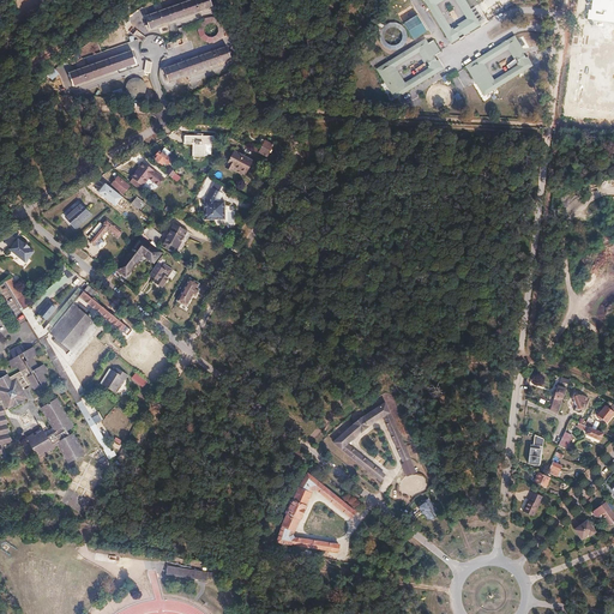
[(210,0),(188,0),(145,16),(150,29),(212,6),(210,0)]
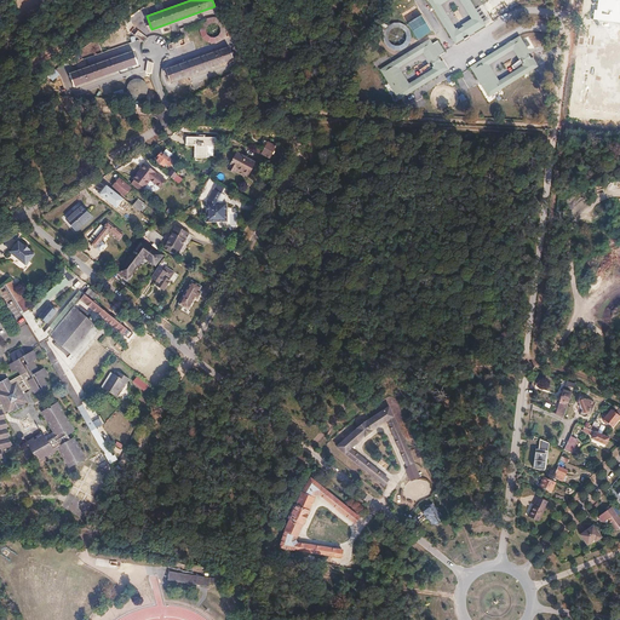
[(468,0),(428,0),(457,46),(486,28),(468,0)]
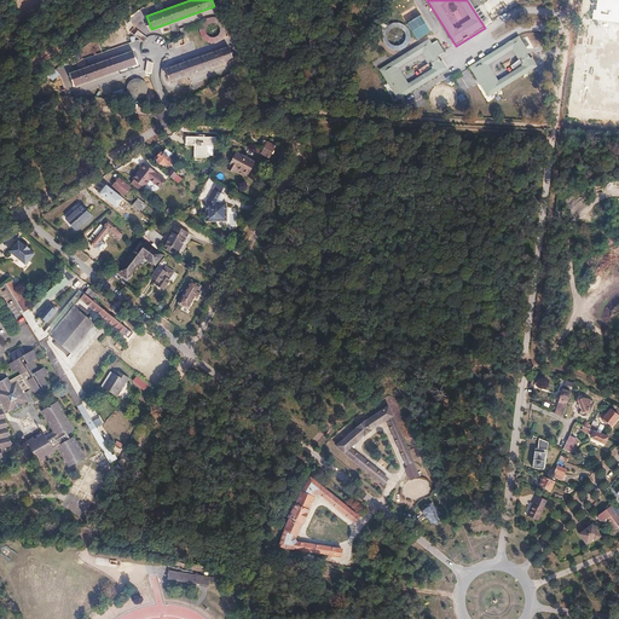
[(431,30),(421,15),(408,22),(417,39),(431,30)]
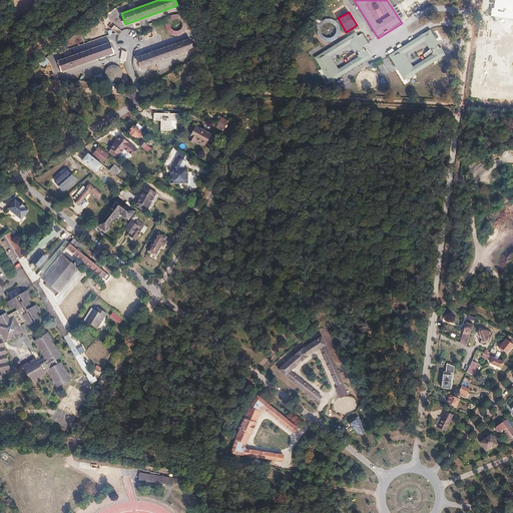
[(323,45),(342,35),(332,17),(314,26),(323,45)]
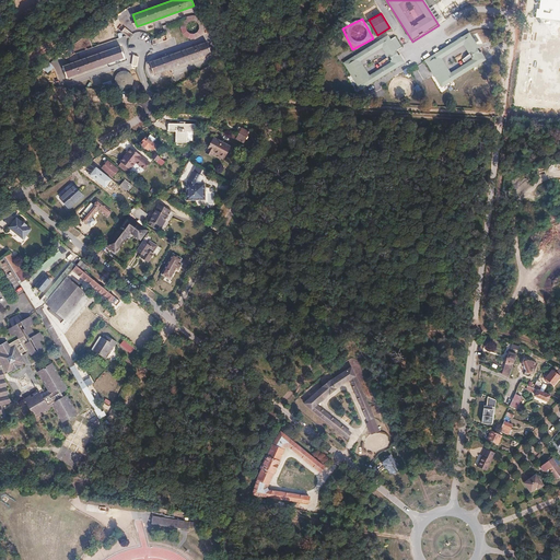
[(124,27),(120,32),(128,37),(131,34),(124,27)]
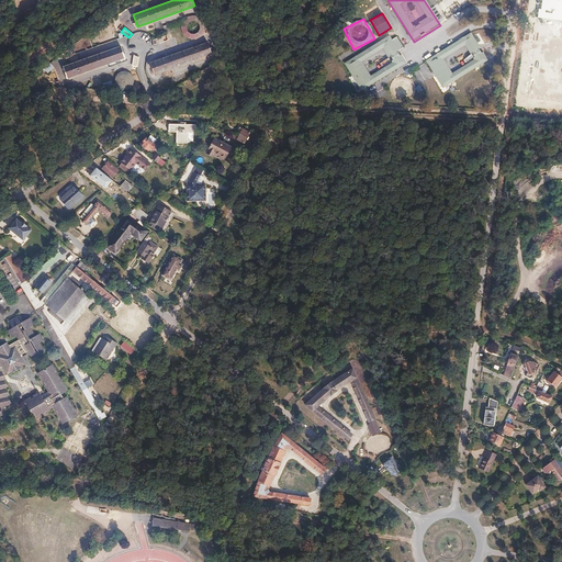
[(472,34),(427,62),(444,88),(489,59),(472,34)]
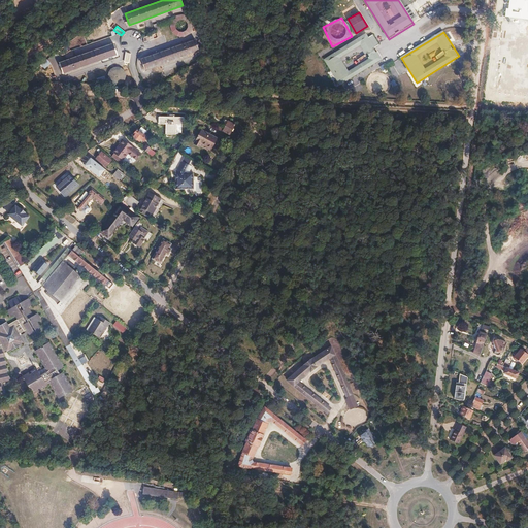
[(366,35),(325,61),(339,86),(382,60),(374,48),(380,46),(373,36),(369,39),(366,35)]
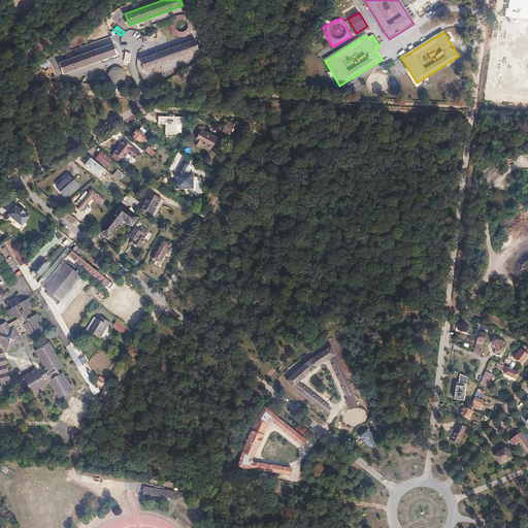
[(195,39),(140,59),(144,70),(198,51),(195,39)]
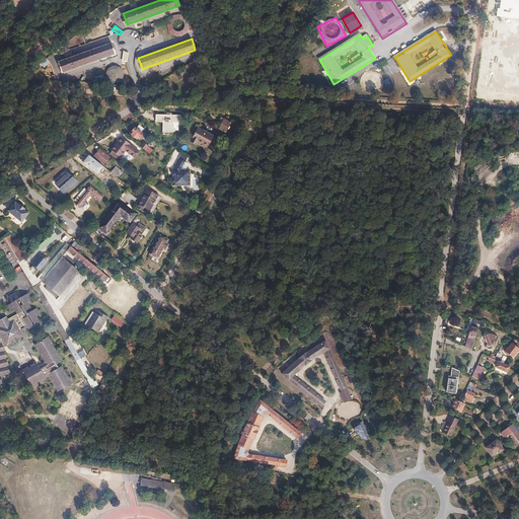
[(113,42),(58,61),(62,72),(117,53),(113,42)]
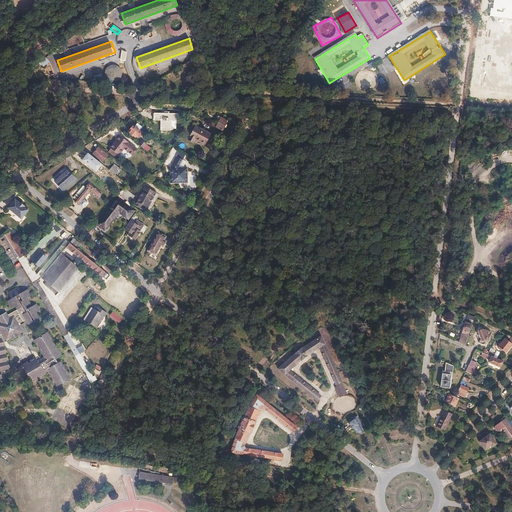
[(39,62),(42,66),(49,61),(45,57),(39,62)]
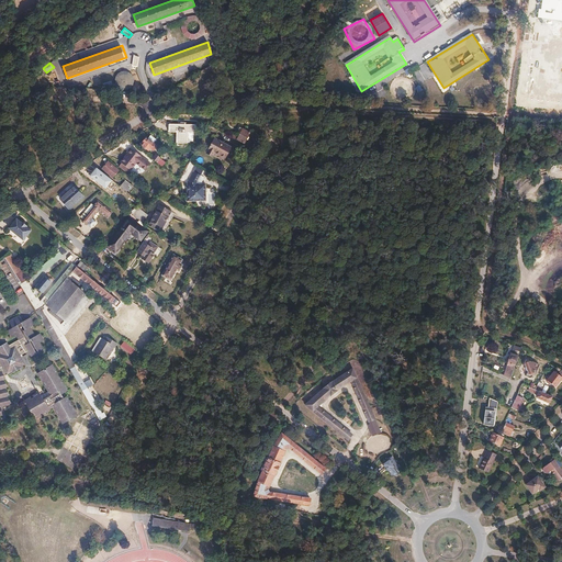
[(132,88),(133,72),(116,71),(115,87),(132,88)]
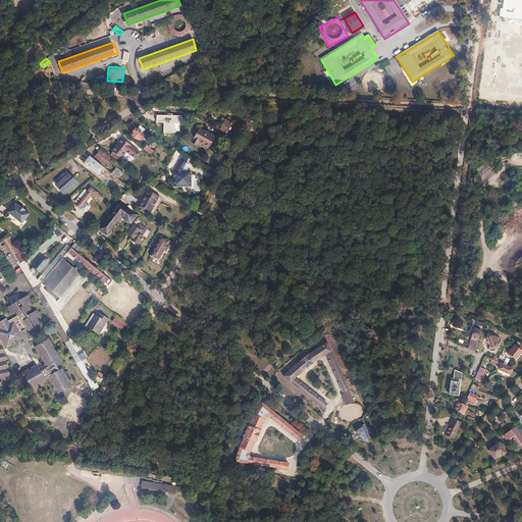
[(157,115),(156,122),(163,122),(163,132),(174,133),(174,122),(180,122),(180,115),(157,115)]
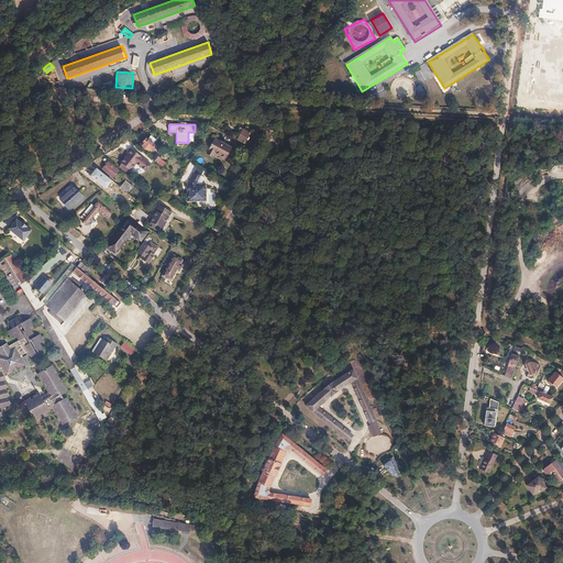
[(233,134),(232,136),(244,143),(250,133),(240,127),(235,135),(233,134)]
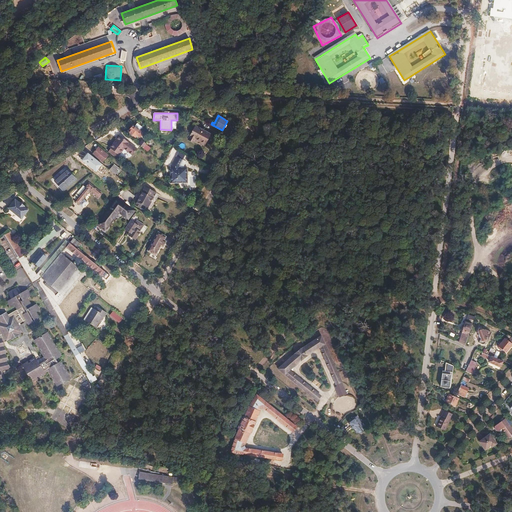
[(133,126),(128,132),(135,137),(136,135),(137,136),(140,131),(139,130),(142,127),(136,122),(133,126)]
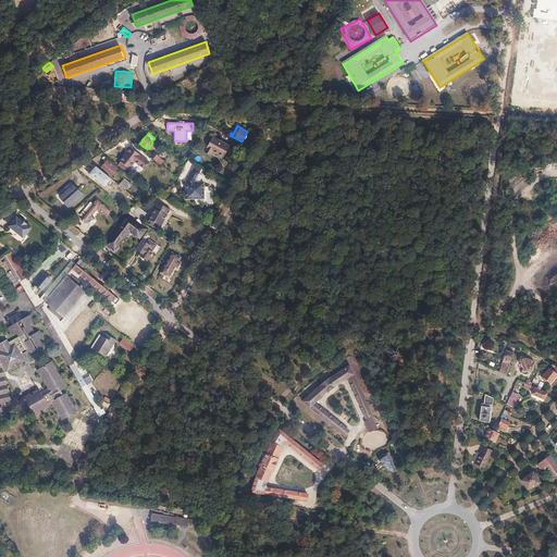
[(212,136),(203,151),(210,155),(212,151),(223,157),(230,146),(212,136)]
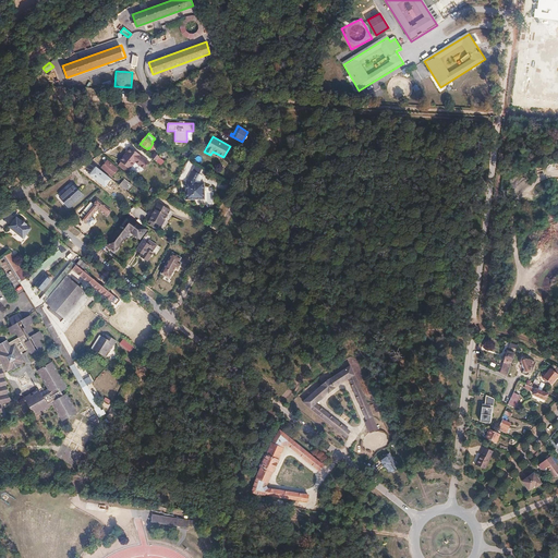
[(131,148),(124,157),(133,165),(135,162),(144,169),(149,162),(131,148)]
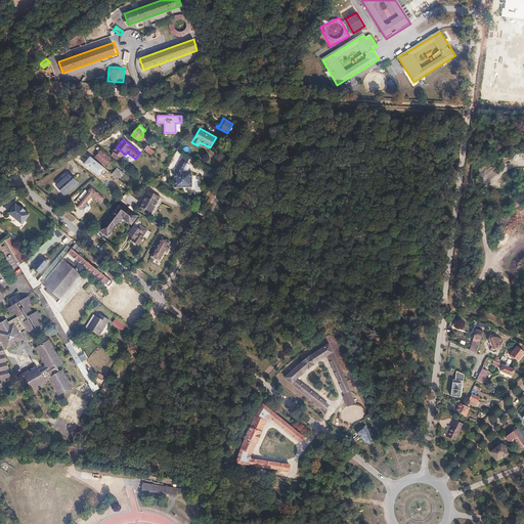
[(144,144),(141,147),(151,155),(154,151),(144,144)]
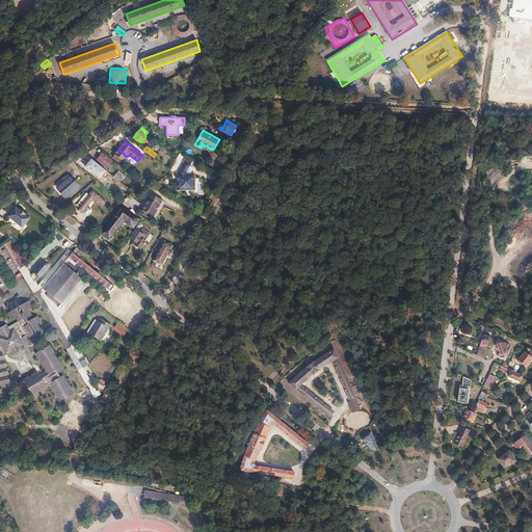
[(118,150),(115,154),(124,161),(127,157),(118,150)]
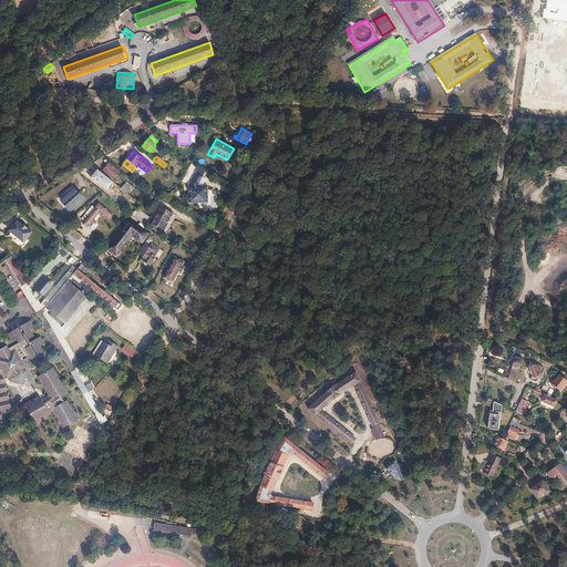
[(109,164),(104,171),(113,178),(119,172),(109,164)]
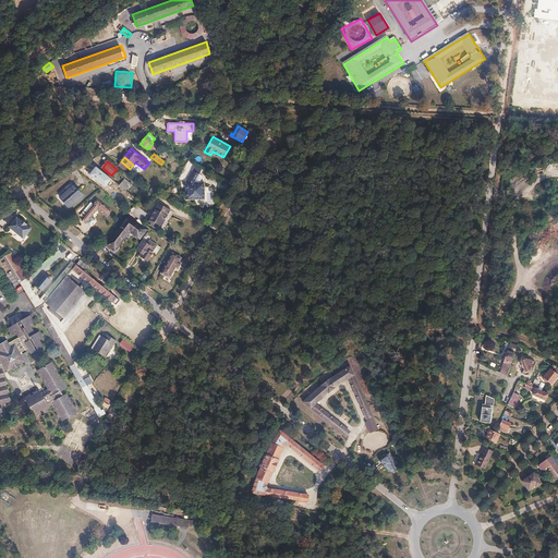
[(95,168),(89,176),(98,182),(105,176),(95,168)]
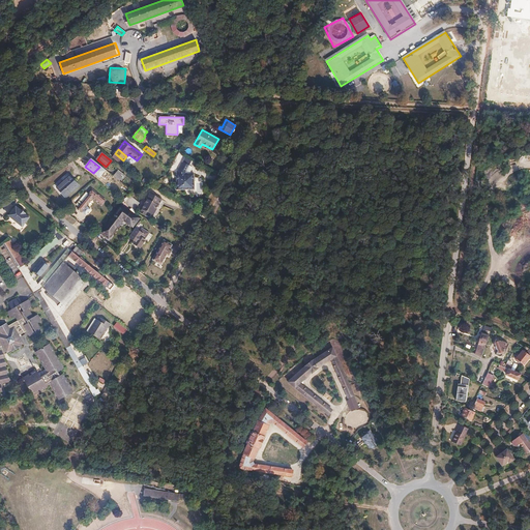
[(178,173),(176,174),(177,188),(195,188),(195,173),(187,173),(186,170),(189,165),(183,160),(178,170),(178,173)]
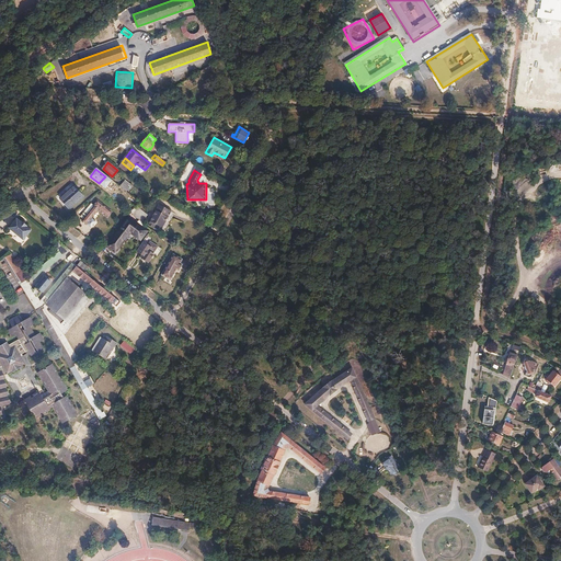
[(519,194),(530,186),(526,180),(515,187),(519,194)]
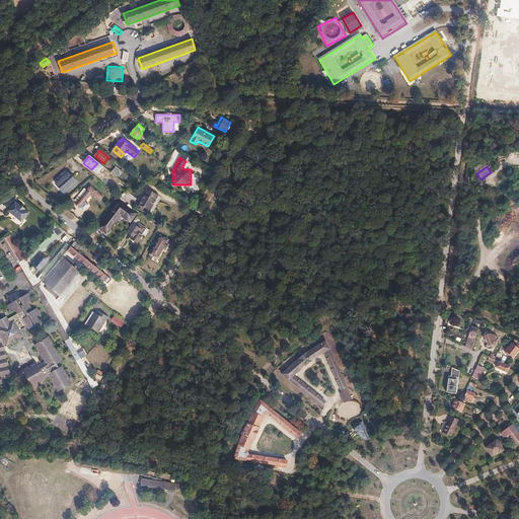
[(68,171),(55,183),(64,194),(76,181),(68,171)]
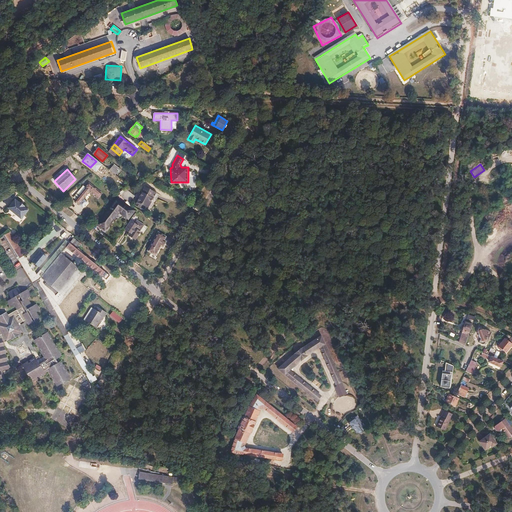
[(85,188),(74,202),(78,205),(89,191),(97,198),(101,193),(88,183),(85,188)]
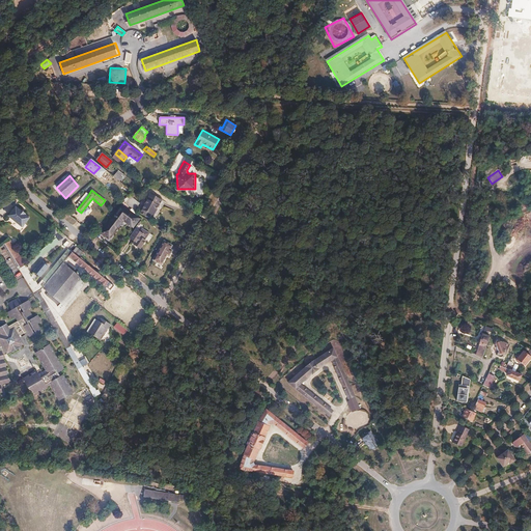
[(130,195),(122,200),(131,207),(135,210),(140,203),(130,195)]
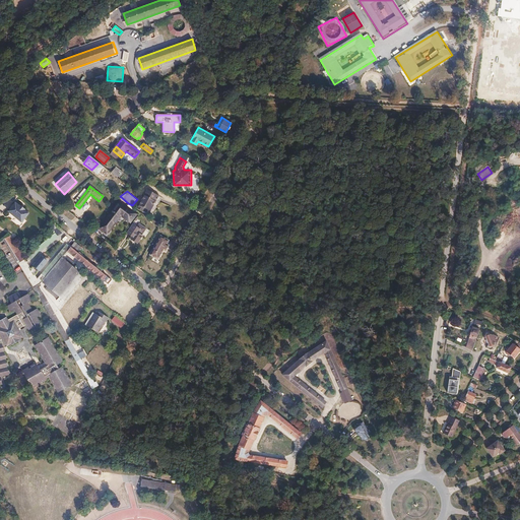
[(158,196),(148,214),(157,218),(158,215),(161,216),(169,201),(158,196)]
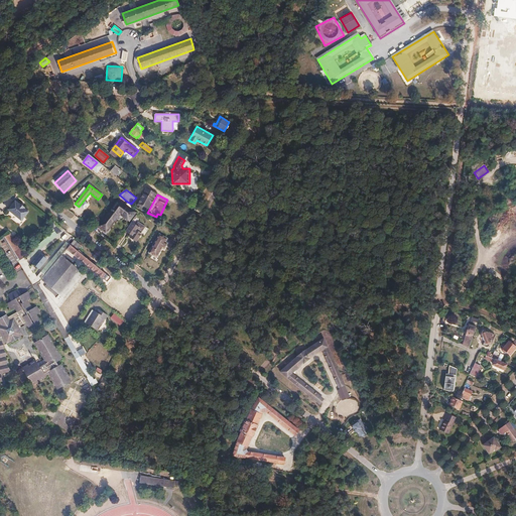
[(15,202),(8,210),(21,221),(28,212),(24,209),(24,208),(19,204),(18,204),(15,202)]
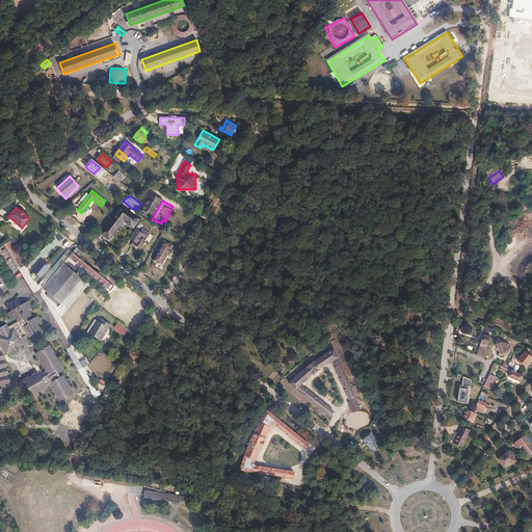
[(124,208),(104,234),(108,237),(122,218),(124,218),(132,224),(137,218),(124,208)]
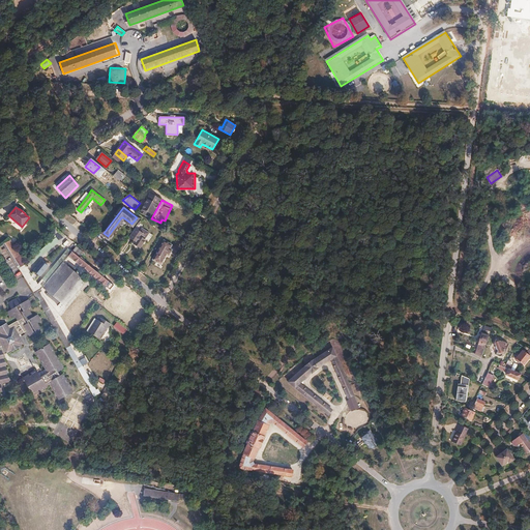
[(136,229),(129,237),(136,241),(134,244),(140,248),(146,240),(145,240),(149,233),(142,228),(140,231),(136,229)]
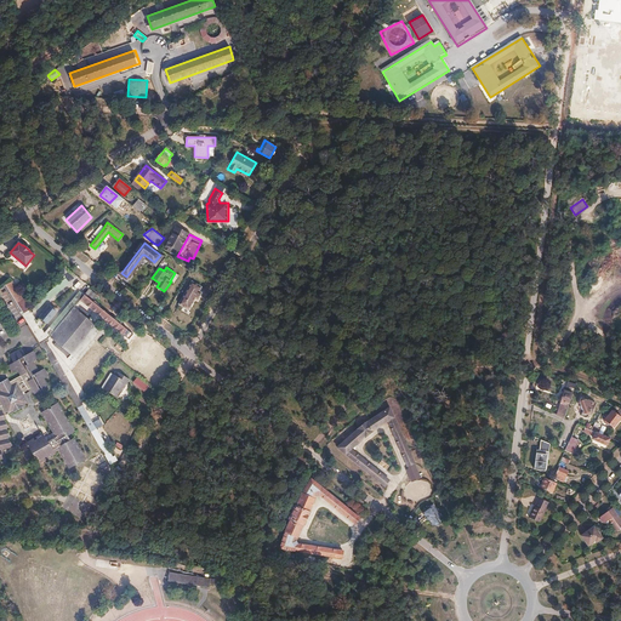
[(36,302),(32,305),(28,307),(28,308),(35,311),(36,312),(41,309),(40,307),(69,283),(64,278),(56,286),(36,302)]
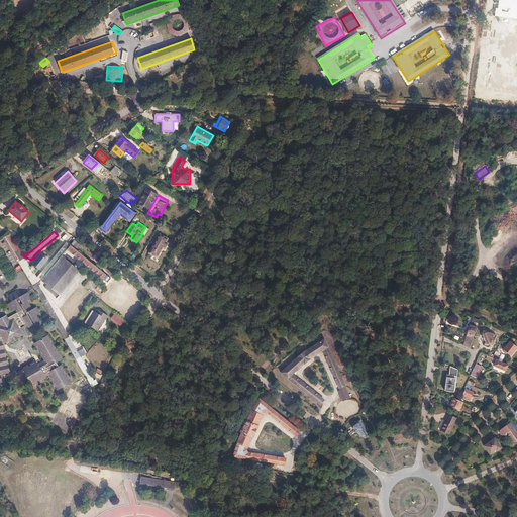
[(9,234),(3,238),(16,260),(22,255),(9,234)]
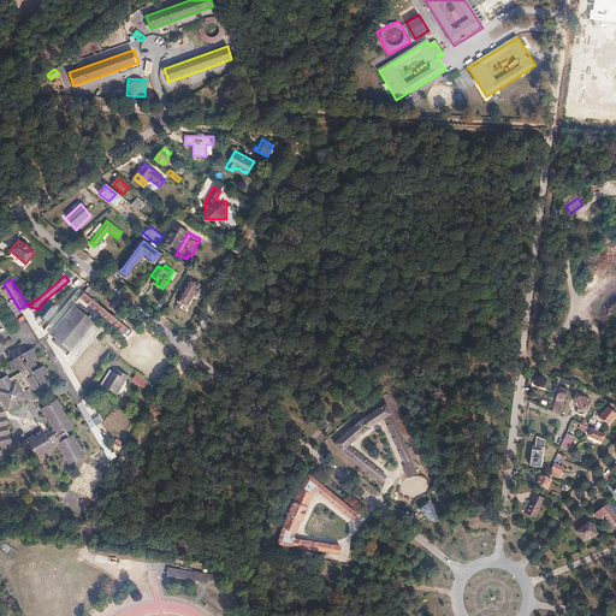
[(190,279),(177,301),(187,307),(194,295),(196,296),(200,290),(197,289),(200,284),(190,279)]
